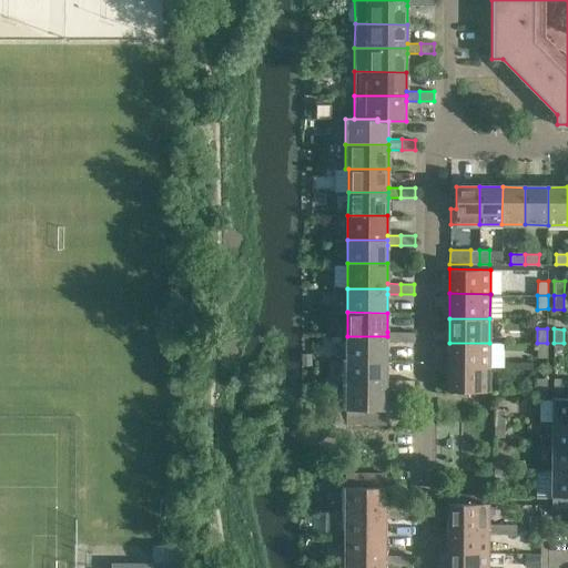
[(387,336),(387,342),(399,342),(399,332),(387,332),(387,336)]
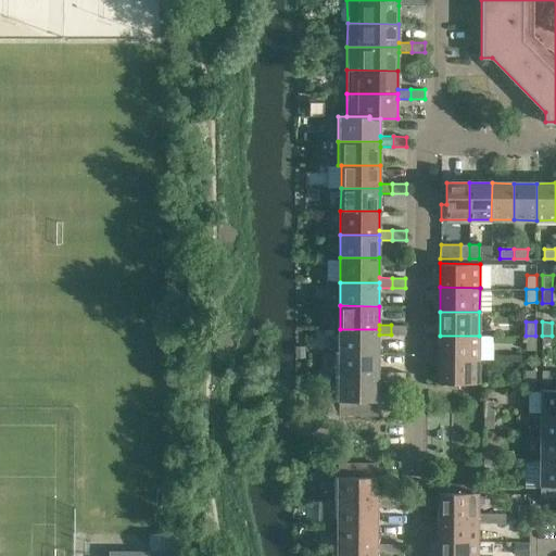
[(391,325),(391,335),(405,335),(405,325),(391,325)]
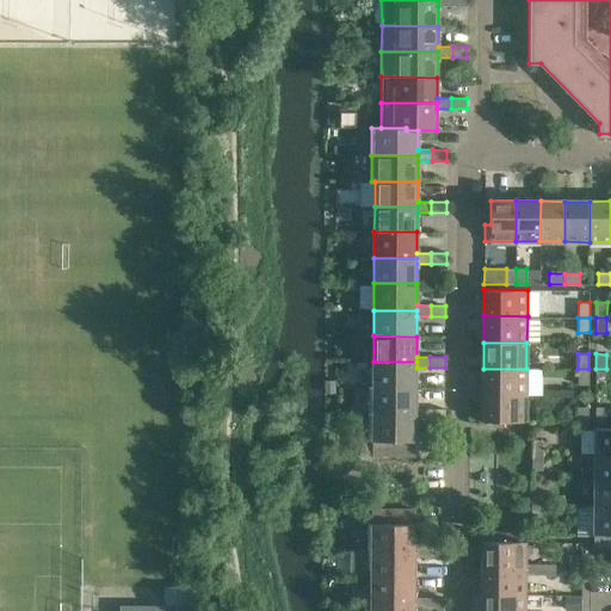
[(374,362),(372,386),(417,386),(417,368),(417,362),(374,362)]
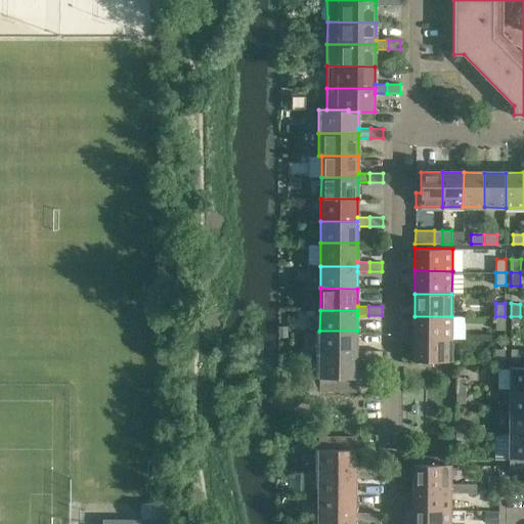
[(451,316),(415,316),(415,339),(451,339),(465,339),(465,316),(451,316)]
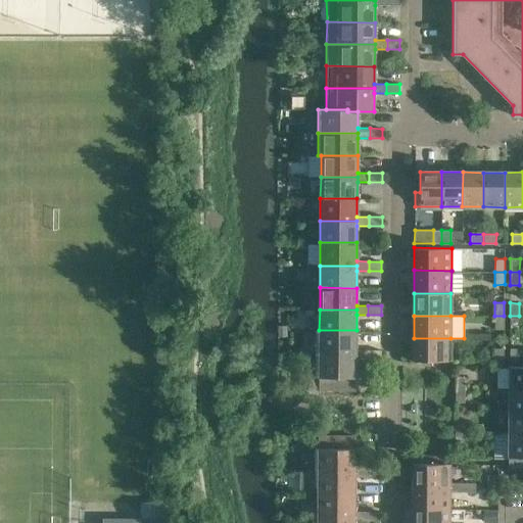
[(504,316),(494,316),(494,329),(504,329),(504,316)]
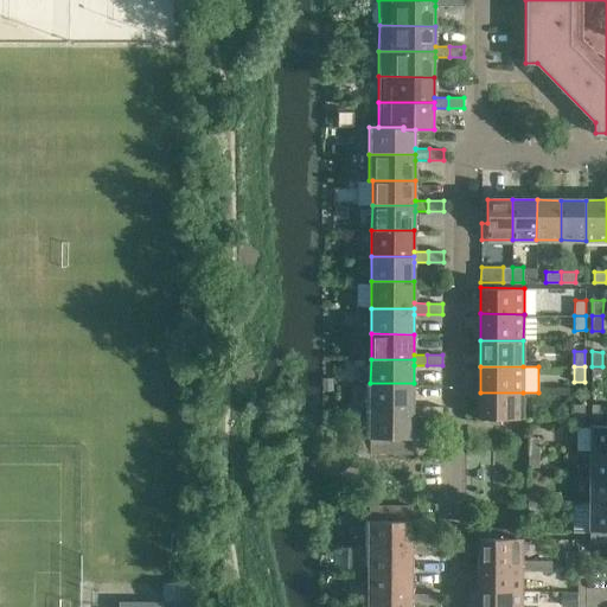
[(602,366),(592,366),(592,382),(602,382),(602,366)]
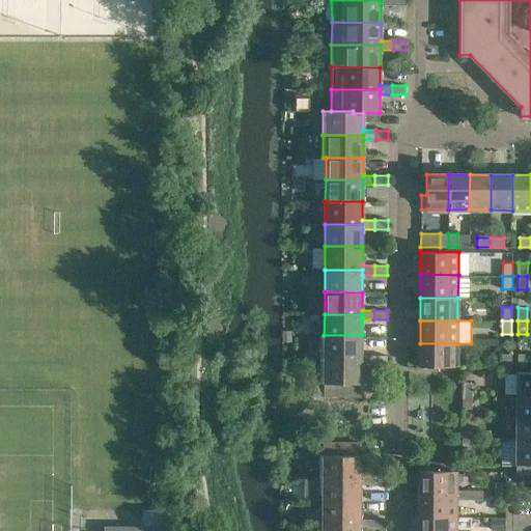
[(324,335),(320,335),(320,359),(361,359),(361,355),(362,335),(324,335)]
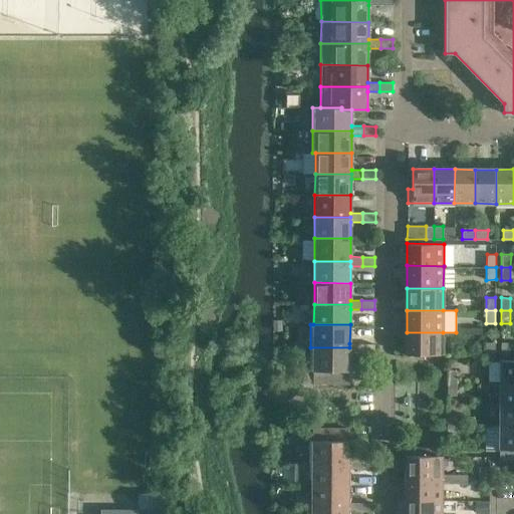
[(407,332),(407,354),(443,354),(443,332),(407,332)]
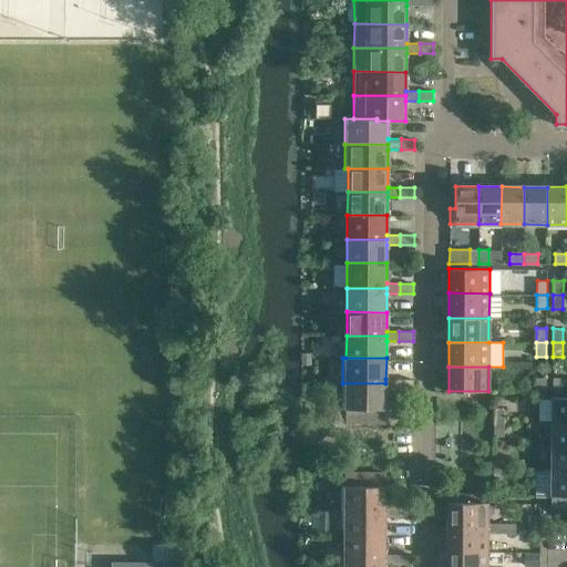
[(536,377),(536,392),(546,392),(546,378),(536,377)]
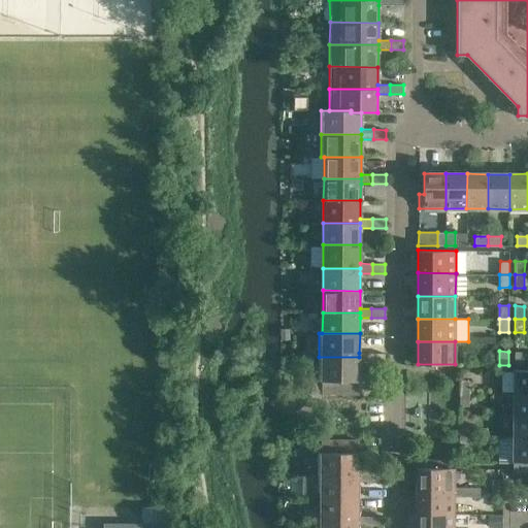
[(515,365),(524,365),(524,352),(515,352),(515,365)]
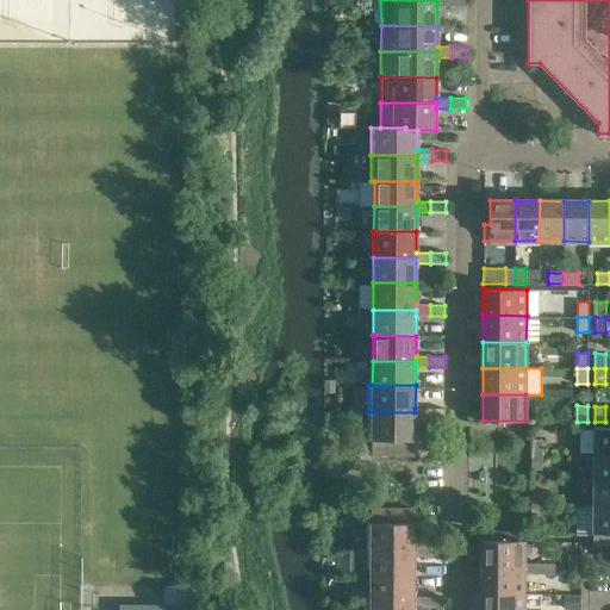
[(415,412),(415,418),(429,418),(429,408),(415,408),(415,412)]
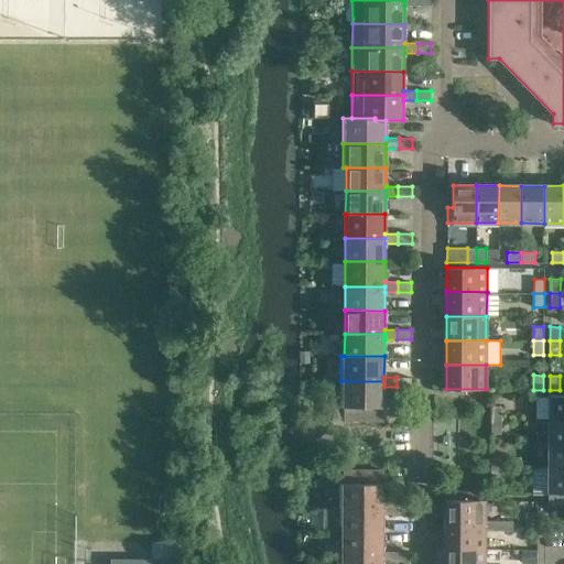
[(397,377),(397,387),(411,387),(411,377),(397,377)]
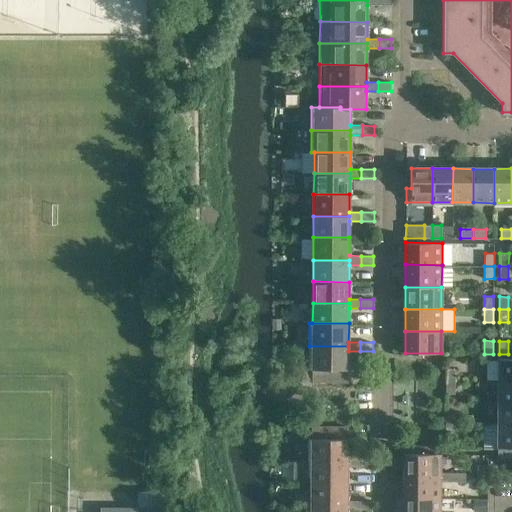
[(309,346),(309,381),(348,382),(348,351),(348,346),(309,346)]
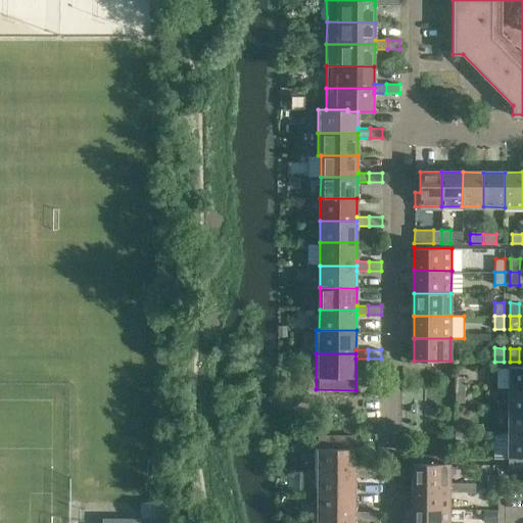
[(522,366),(508,366),(508,367),(508,389),(522,389),(522,366)]
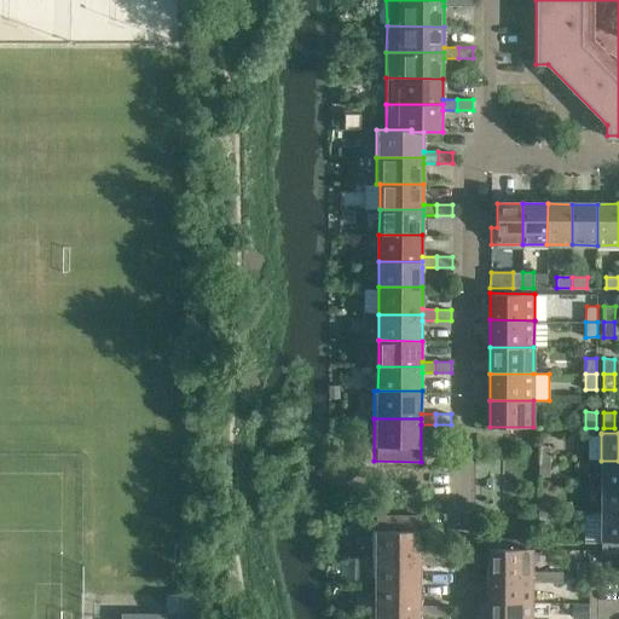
[(539,445),(539,461),(550,461),(550,445),(539,445)]
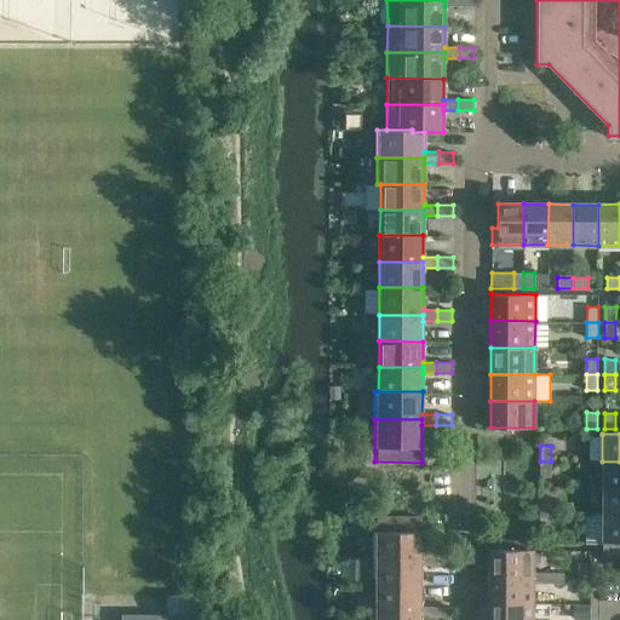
[(540,461),(540,477),(550,477),(551,461),(540,461)]
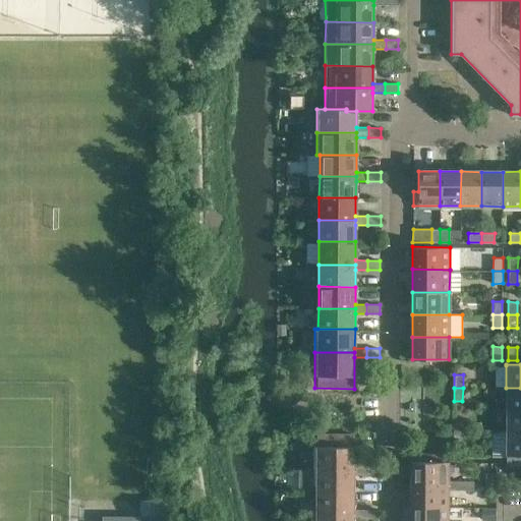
[(520,388),(506,388),(506,410),(520,410),(520,388)]
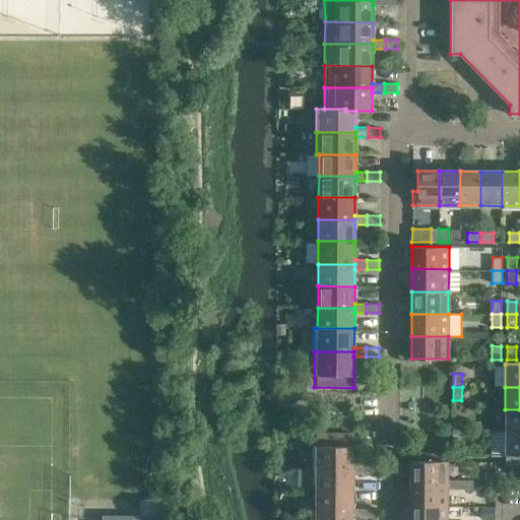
[(368,416),(368,408),(356,408),(356,416),(368,416)]
